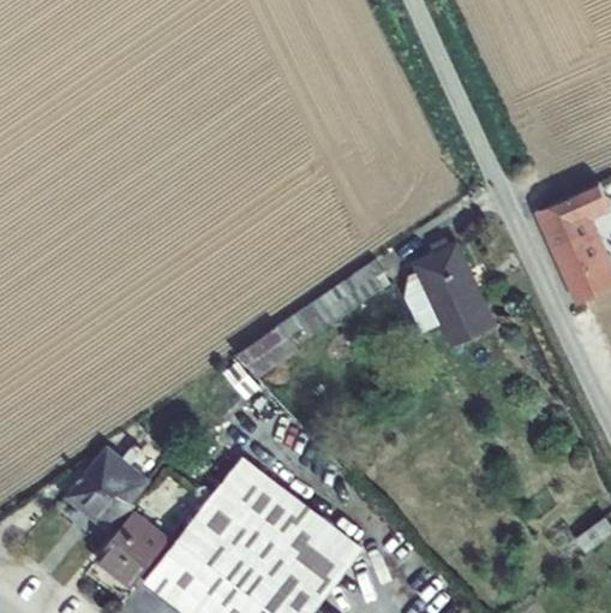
[(610,209),(610,207),(599,180),(533,210),(575,305),(610,286),(610,260),(593,218),(610,209)]
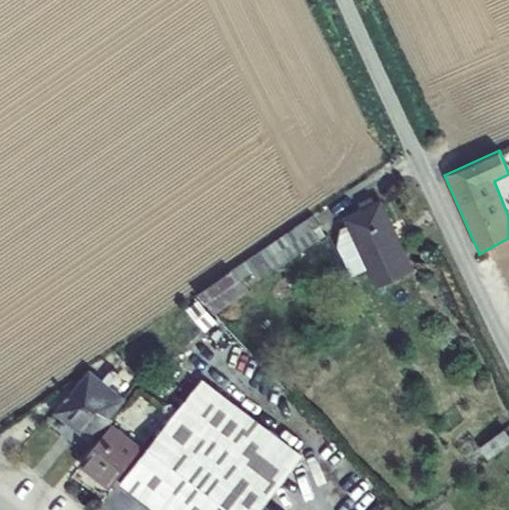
[(360,210),(373,203),(370,197),(356,203),(360,210)]
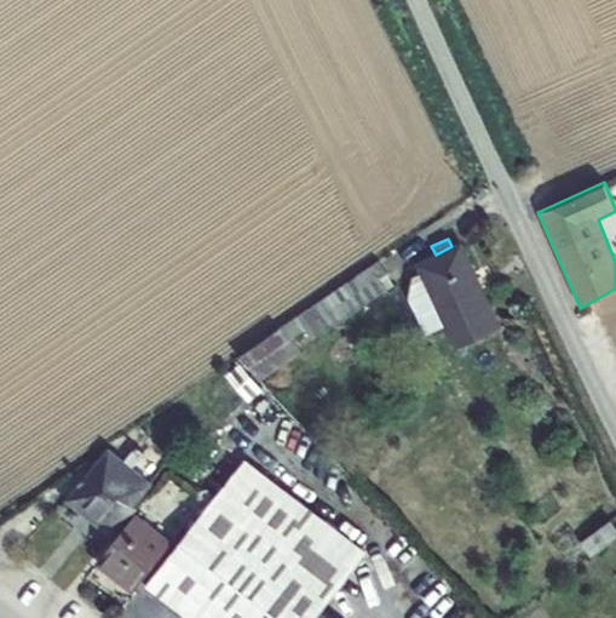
[(443,327),(454,350),(501,328),(461,241),(436,255),(414,264),(418,274),(443,327)]
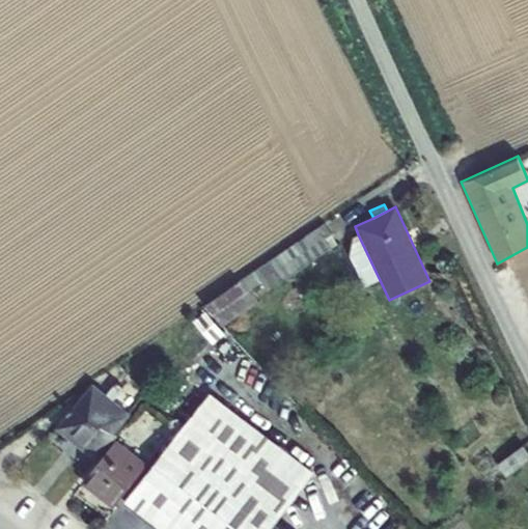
[(323,223),(203,306),(221,327),(256,302),(248,289),(259,283),(266,291),(335,245),(323,223)]
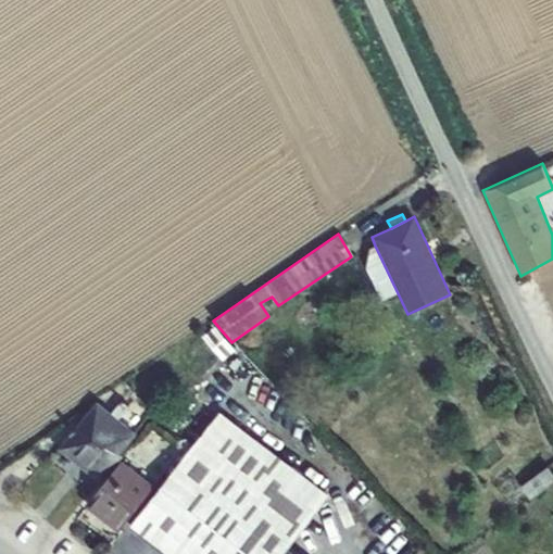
[(398,293),(375,246),(369,248),(366,267),(380,301),(398,293)]
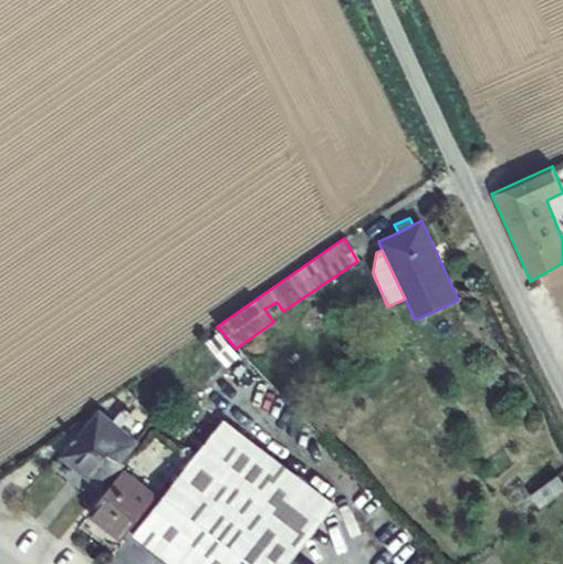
[(238,357),(217,333),(205,344),(225,368),(238,357)]
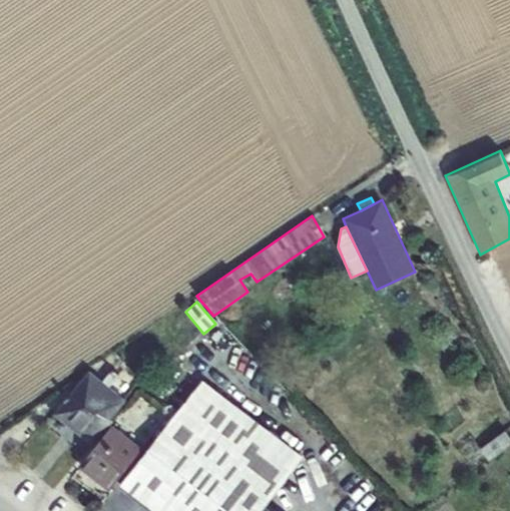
[(110,370),(100,381),(108,388),(117,376),(110,370)]
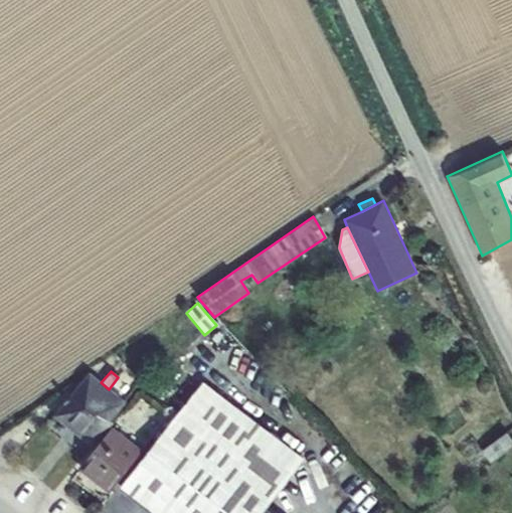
[(52,415),(93,449),(111,425),(113,422),(111,421),(124,402),(109,389),(101,382),(89,372),(52,415)]
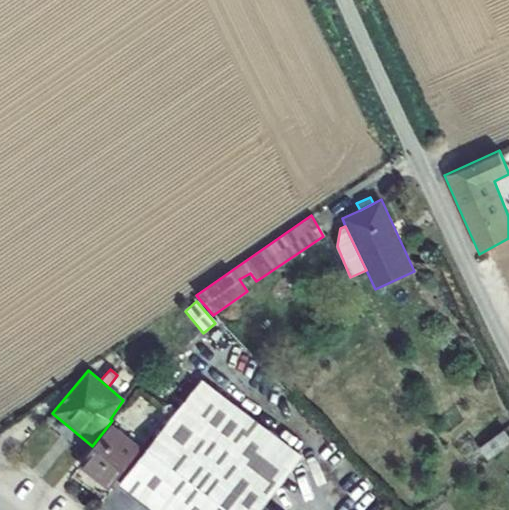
[(272,509),(265,504),(302,456),(201,379),(119,484),(152,509),(272,509)]
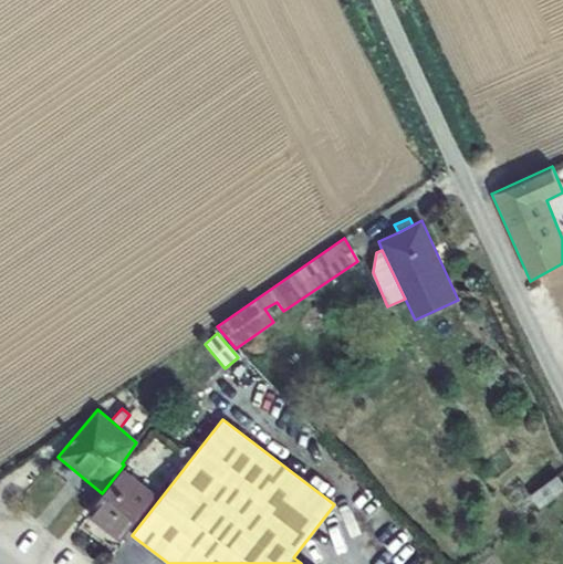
[(85,517),(120,542),(156,495),(122,468),(102,493),(85,517)]
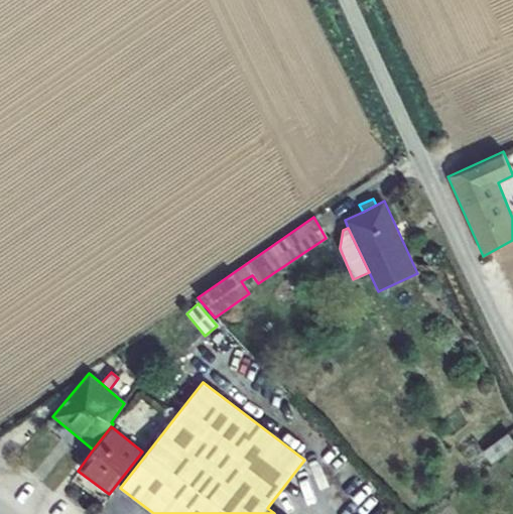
[(491,464),(512,445),(512,440),(507,432),(482,452),(491,464)]
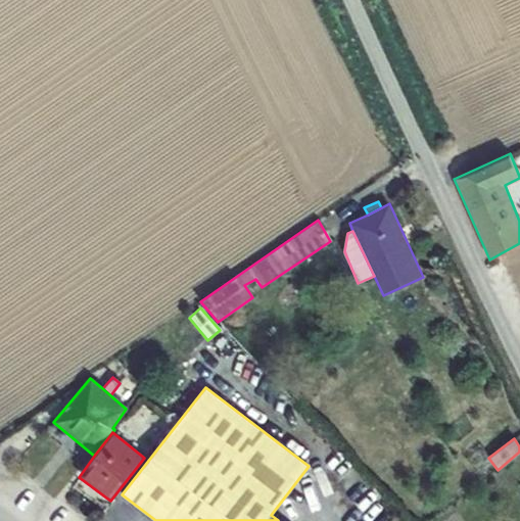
All buildings are outlined.
